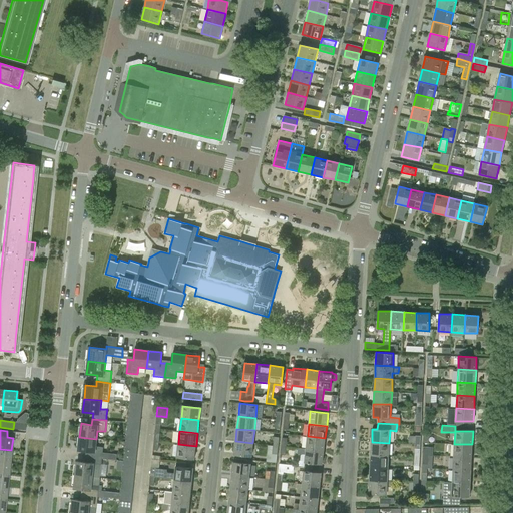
[(325,438),(308,436),(306,449),(324,451),(325,438)]
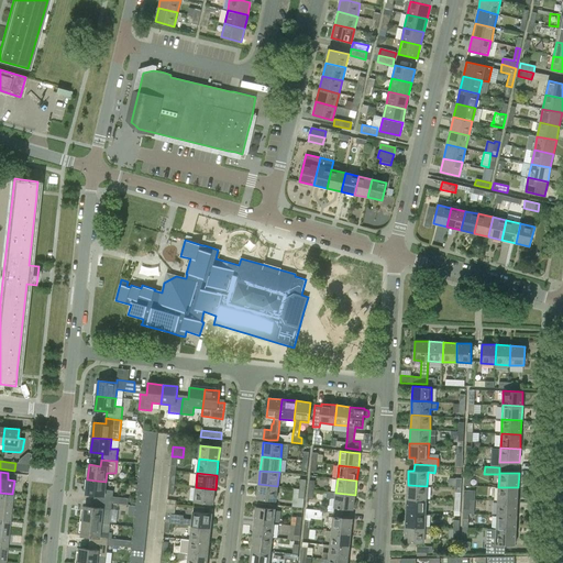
[(455,487),(461,488),(461,478),(456,478),(449,478),(449,487),(455,487)]
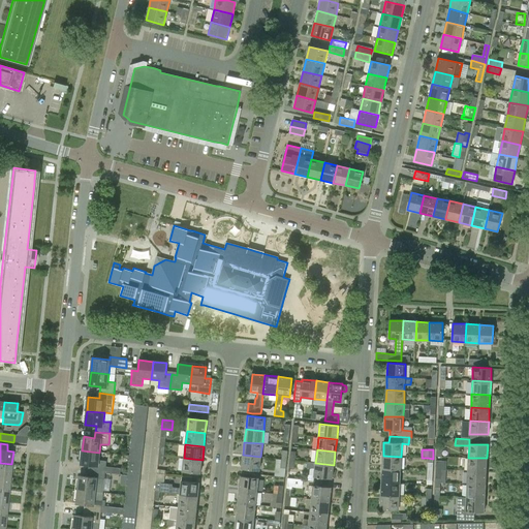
[(99,453),(82,450),(81,464),(92,466),(91,471),(105,473),(105,472),(112,473),(113,467),(106,466),(106,461),(98,460),(99,453)]
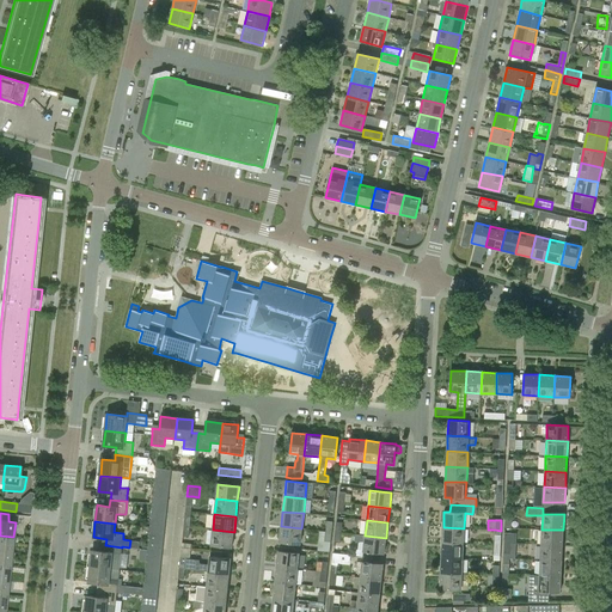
[(301,528),(281,526),(279,542),(300,544),(301,528)]
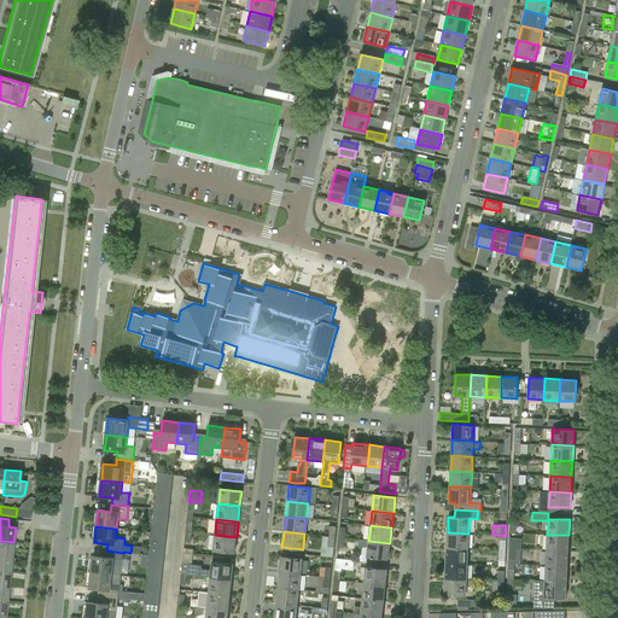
[(468,534),(448,532),(447,547),(467,548),(468,534)]
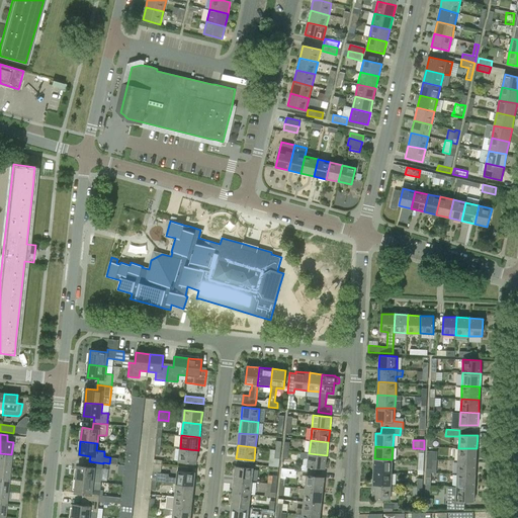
[(198,450),(180,448),(178,461),(196,463),(198,450)]
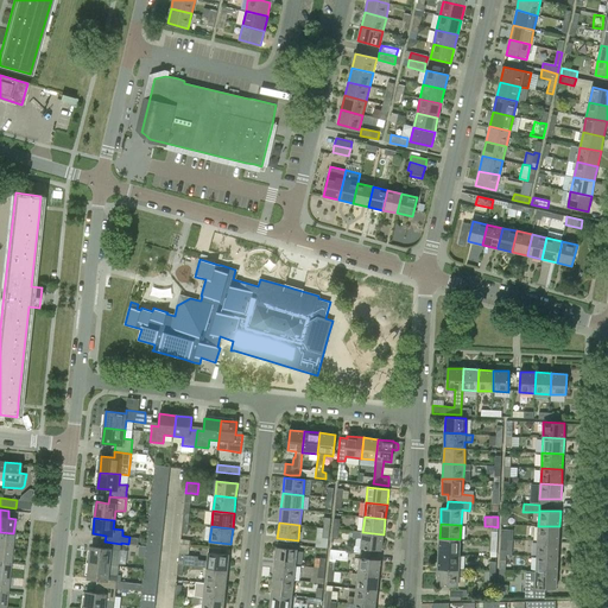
[(559,526),(538,526),(538,540),(558,542),(559,526)]
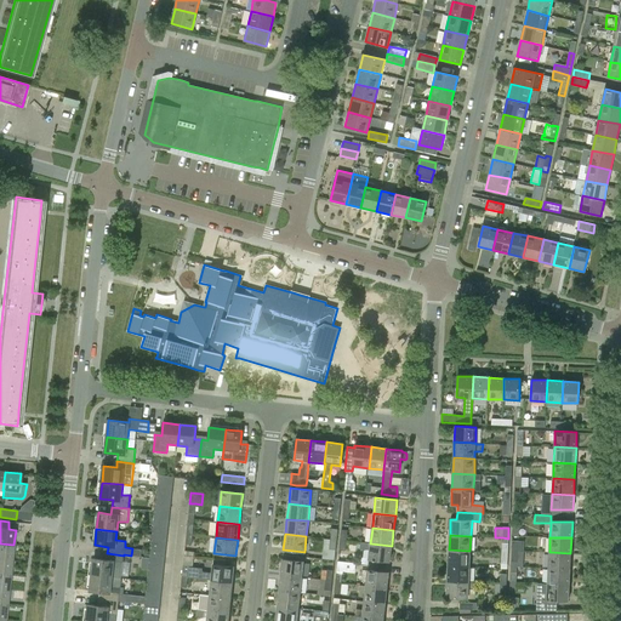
[(389,562),(392,546),(370,543),(360,542),(360,550),(370,551),(369,559),(389,562)]
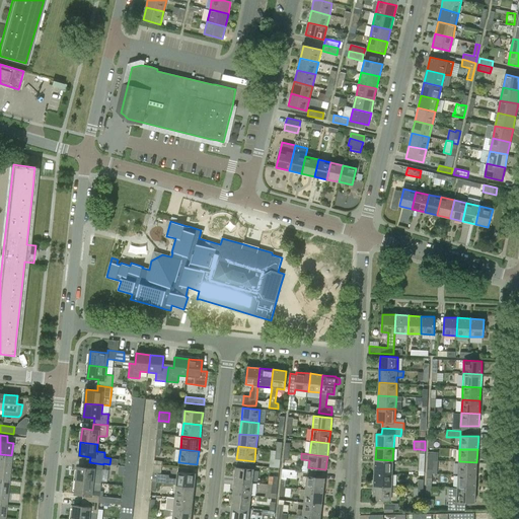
[(0,466),(10,468),(11,455),(0,454),(0,466)]
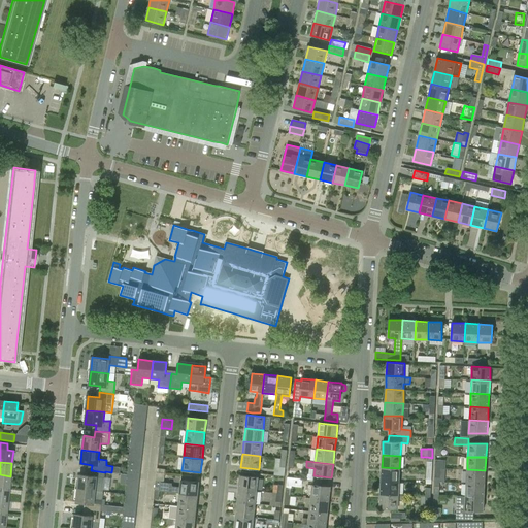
[(399,468),(382,467),(381,481),(399,482),(399,468)]
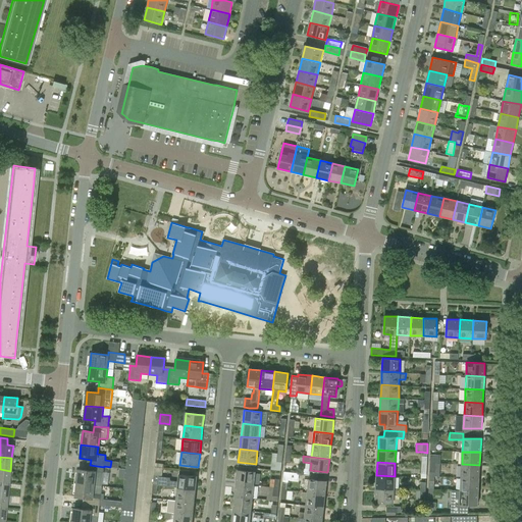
[(479,465),(462,464),(461,477),(479,478),(479,465)]
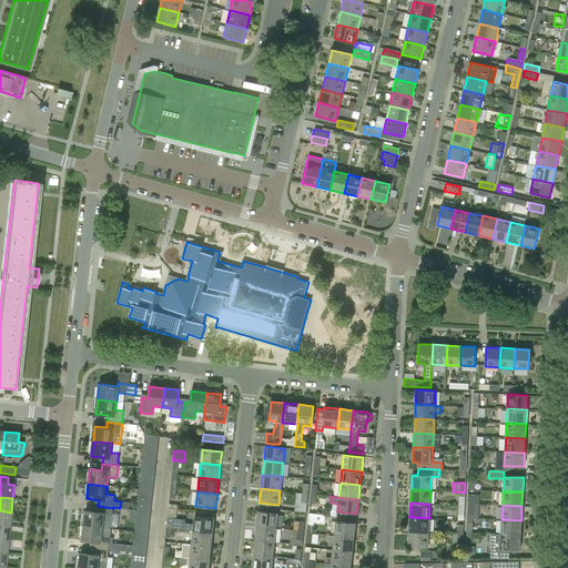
[(113,508),(98,506),(97,513),(85,511),(83,526),(89,527),(102,528),(111,529),(112,520),(113,508)]
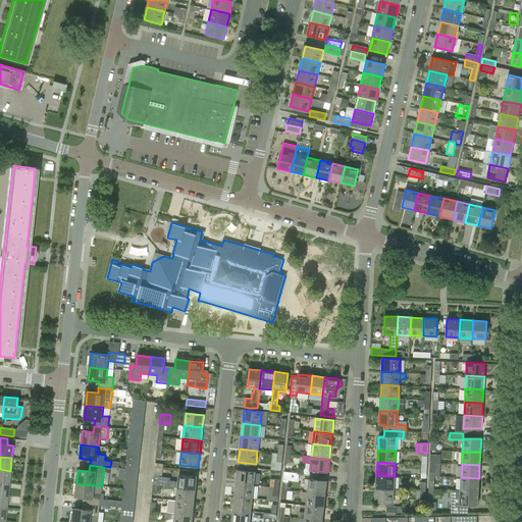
[(10,471),(0,469),(0,482),(9,483),(10,471)]
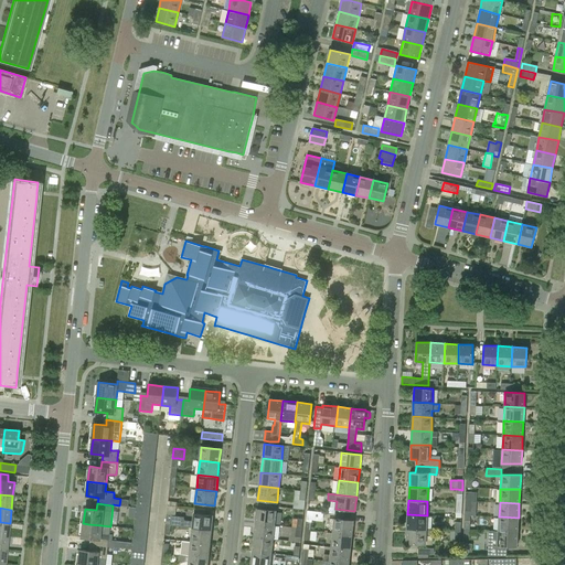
[(192,528),(212,530),(213,515),(205,514),(205,510),(194,509),(193,513),(193,521),(184,521),(184,518),(172,516),(167,515),(166,525),(171,525),(192,528)]
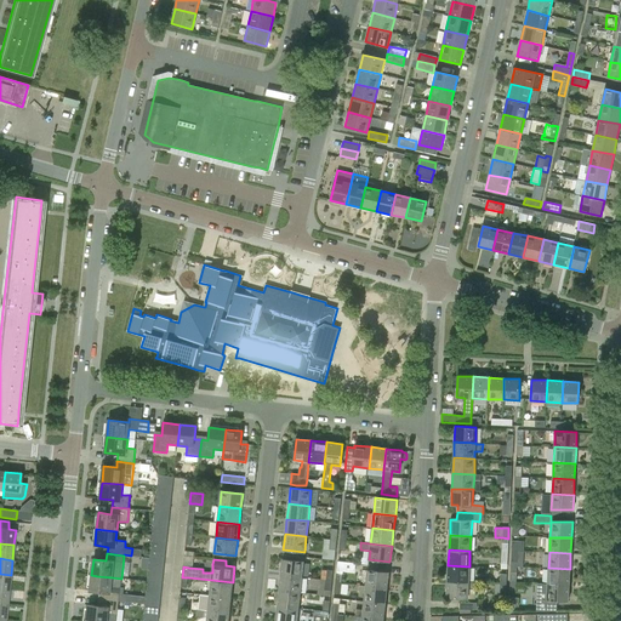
[(280,575),(302,577),(303,562),(283,559),(280,575)]
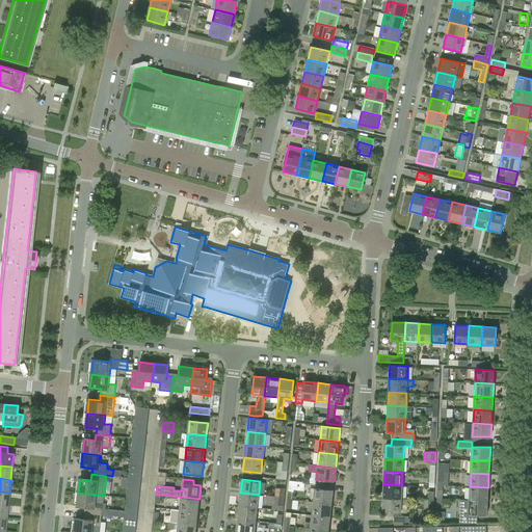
[(290,480),(289,487),(303,488),(304,482),(290,480)]
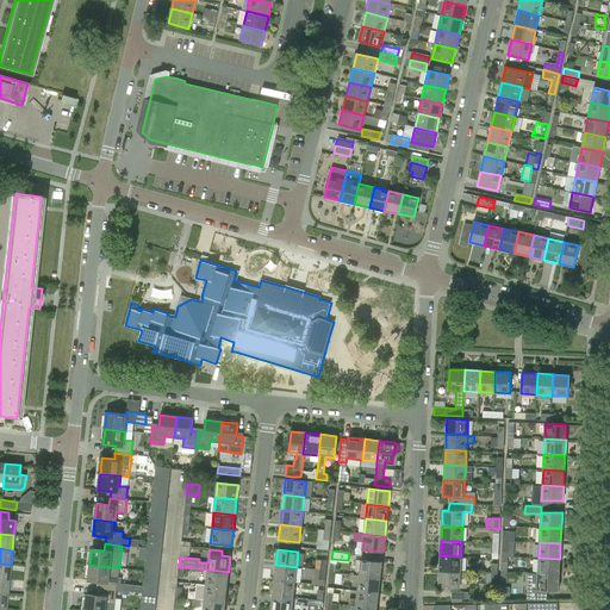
[(461,556),(440,555),(440,571),(460,572),(461,556)]
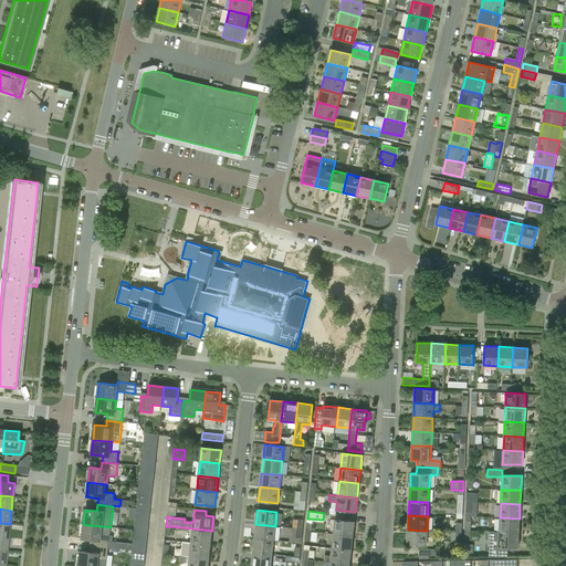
[(520,519),(500,517),(500,532),(519,533),(520,519)]
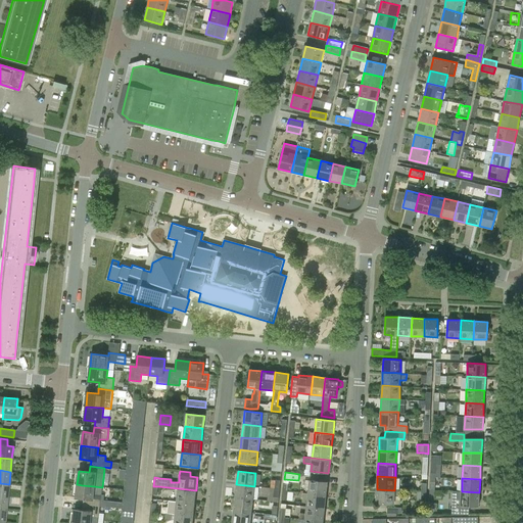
[(307,493),(326,495),(327,482),(310,480),(307,493)]
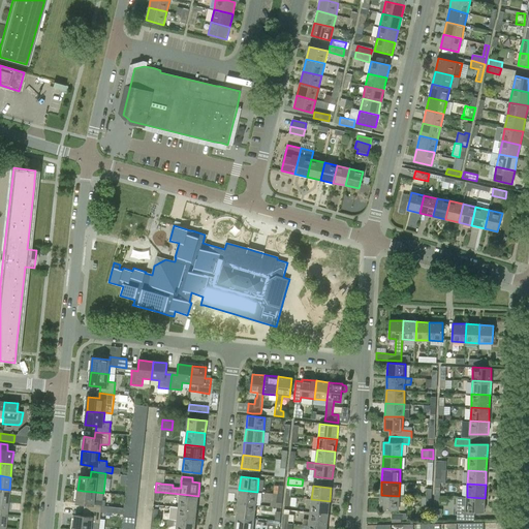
[(9,490),(0,489),(0,501),(5,502),(7,502),(9,490)]
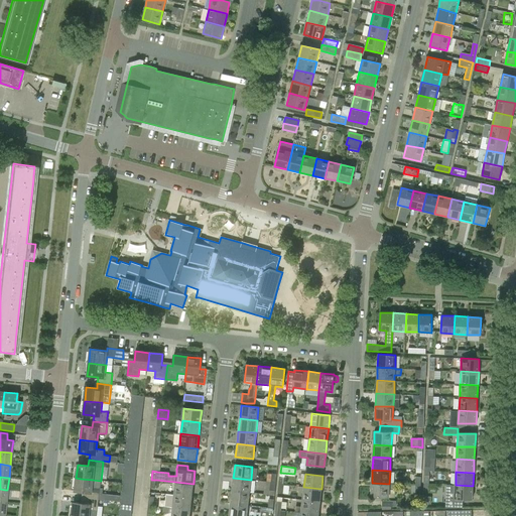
[(85,493),(85,498),(98,500),(100,488),(101,481),(93,480),(81,479),(76,478),(75,491),(85,493)]
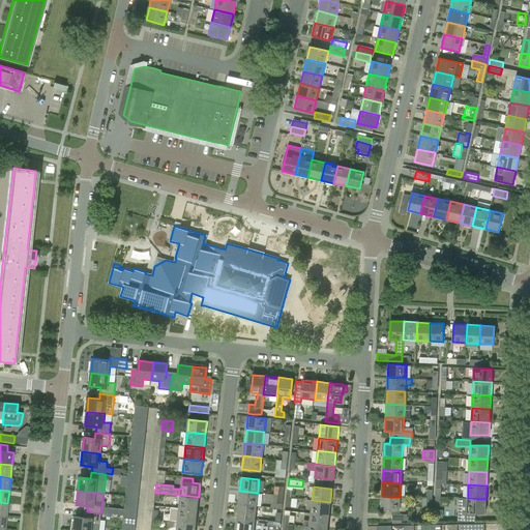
[(258,493),(239,491),(238,504),(256,506),(258,493)]
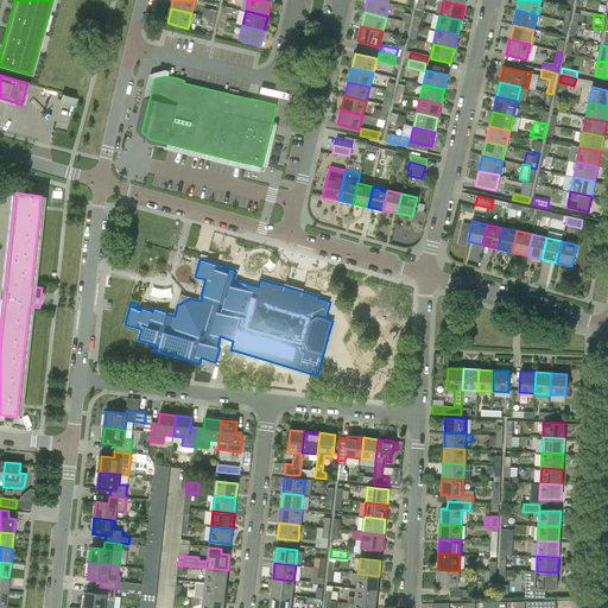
[(228,570),(207,568),(206,583),(226,586),(228,570)]
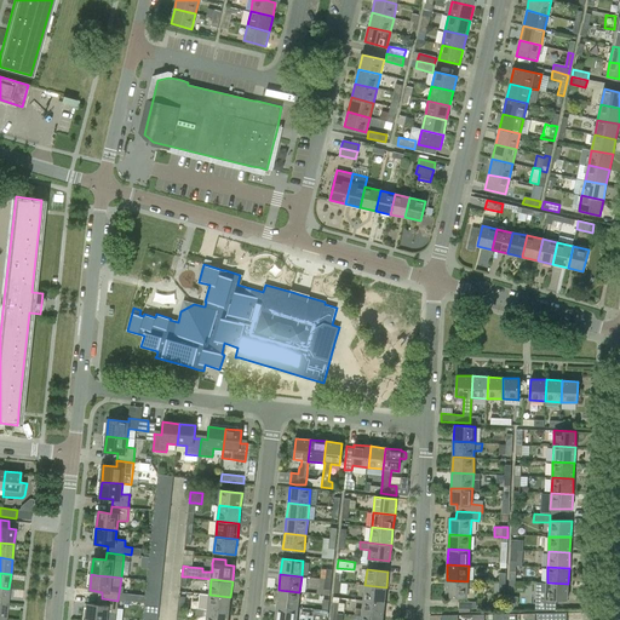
[(468,581),(447,580),(446,596),(468,597),(468,589),(472,589),(474,581),(468,581)]
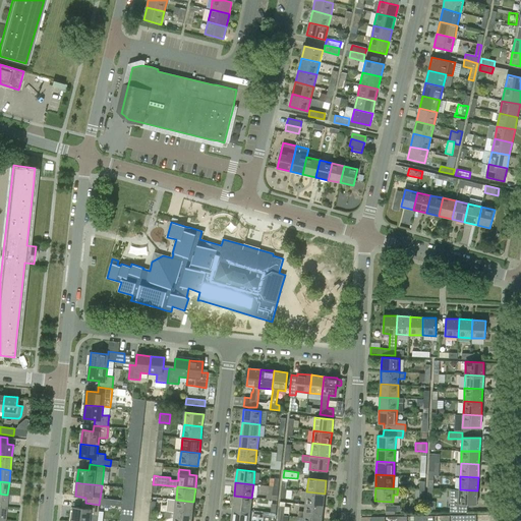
[(459,512),(466,512),(466,503),(469,503),(468,505),(470,507),(473,507),(474,506),(474,504),(477,504),(477,490),(460,489),(455,489),(455,496),(459,496),(459,512)]
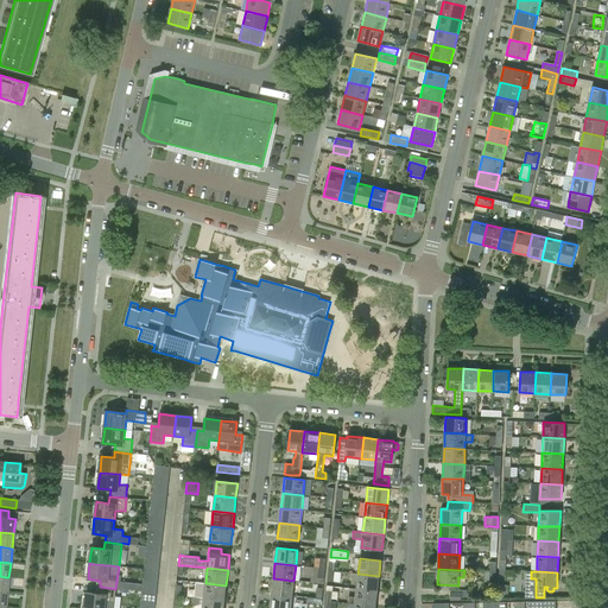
[(379,576),(358,574),(356,589),(378,591),(379,576)]
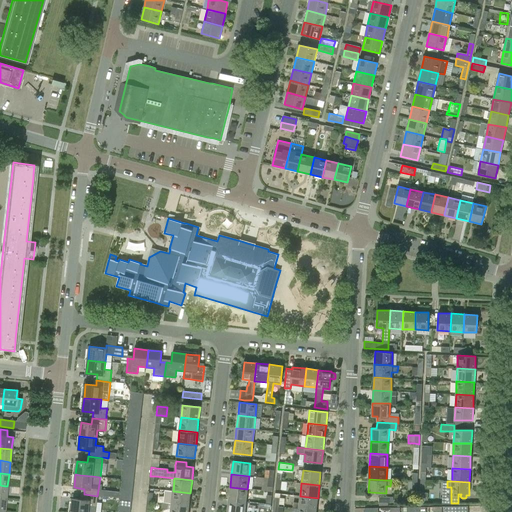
[(247,489),(230,487),(228,500),(246,502),(247,489)]
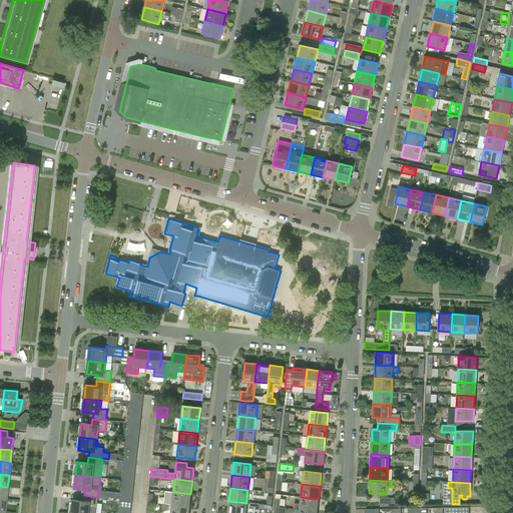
[(189,507),(190,494),(173,492),(165,491),(163,504),(189,507)]
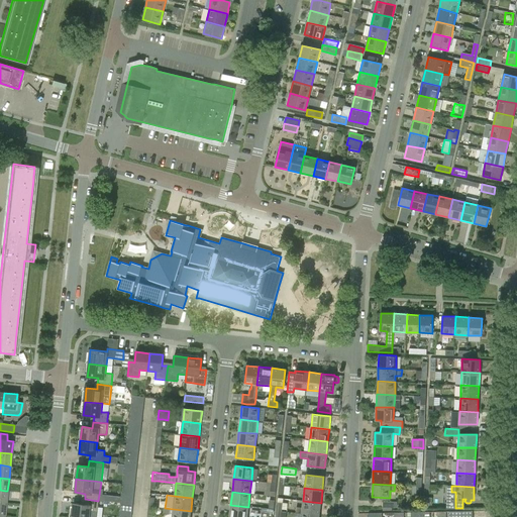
[(72,516),(89,516),(90,511),(97,512),(98,501),(85,499),(84,505),(74,504),(72,516)]
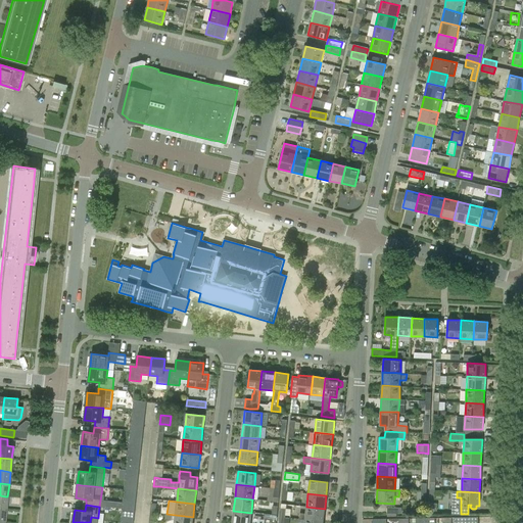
[(325,509),(306,507),(305,514),(299,513),(299,519),(305,519),(305,520),(323,522),(325,509)]
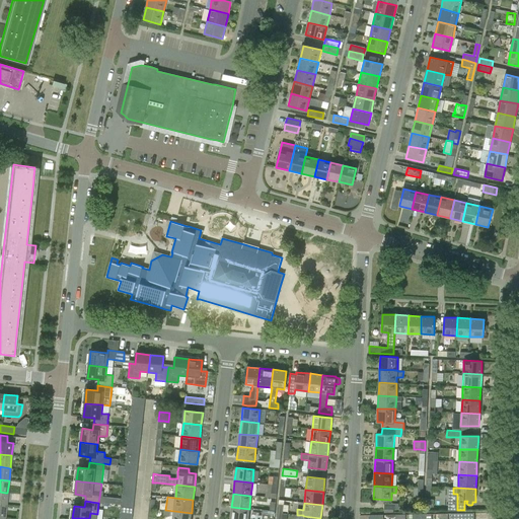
[(247,518),(249,509),(231,507),(229,518),(247,518)]
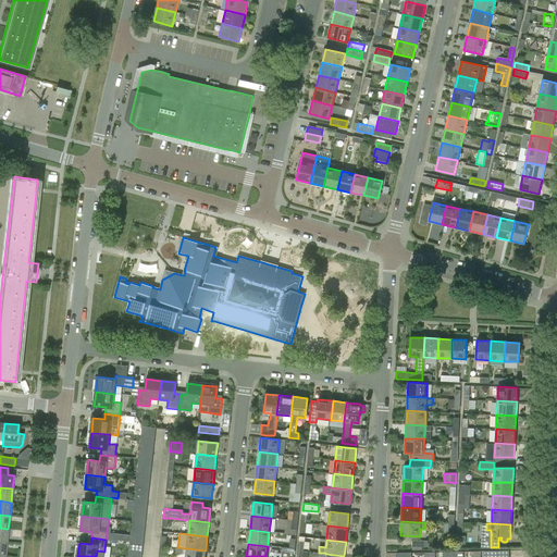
[(205,556),(206,551),(177,547),(176,547),(175,554),(185,555),(185,556),(205,556)]
